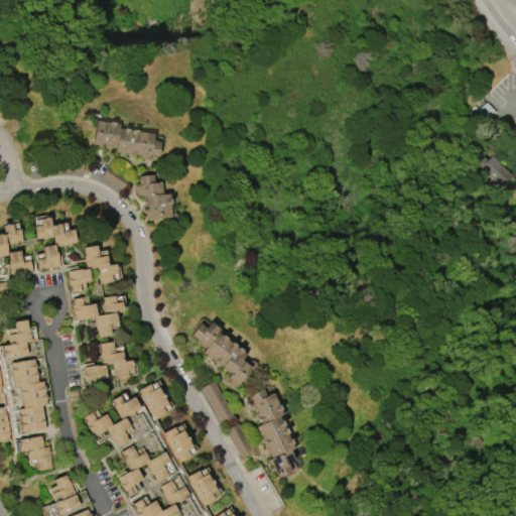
[(95,121),(108,122),(113,122),(113,123),(118,124),(118,128),(122,129),(122,128),(128,129),(127,130),(130,130),(130,129),(136,130),(136,131),(152,133),(151,141),(159,142),(157,156),(149,155),(149,159),(143,159),(143,156),(133,155),(132,156),(127,156),(127,154),(123,153),(123,155),(119,154),(119,153),(113,152),(114,147),(102,145),(101,148),(97,147),(97,145),(91,144),(95,121)]
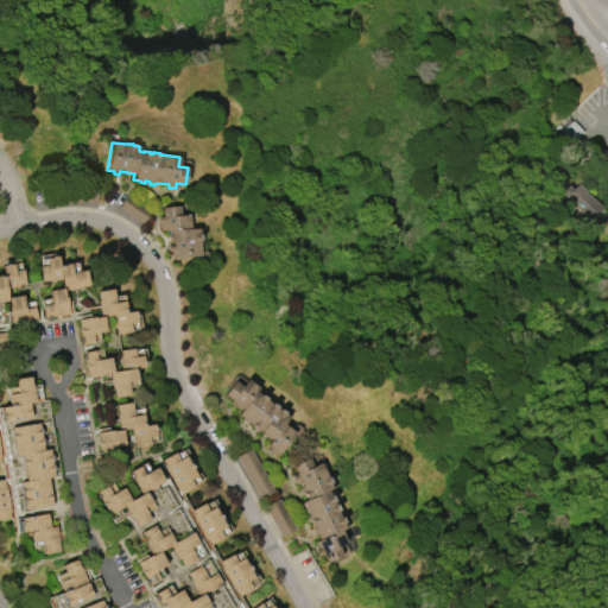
[(590,221),(562,194),(569,185),(574,190),(580,184),(587,191),(586,191),(603,208),(590,221)]
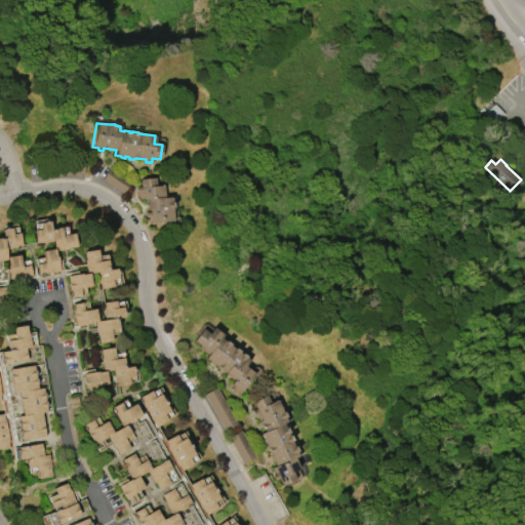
[(129,183),(105,167),(98,178),(123,194),(129,183)]
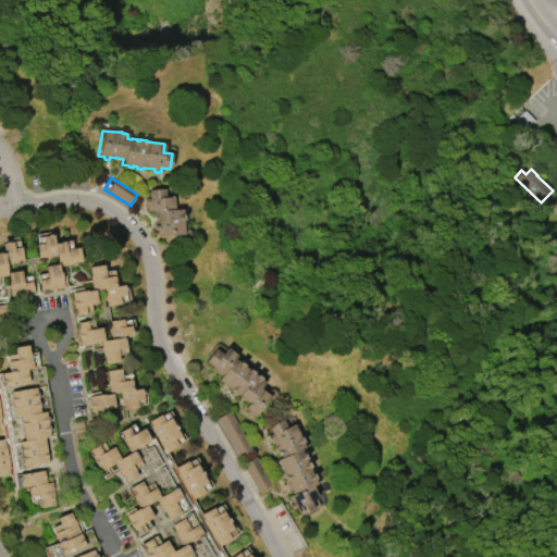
[(183,235),(158,236),(157,231),(155,231),(153,225),(159,225),(159,223),(157,224),(156,211),(148,211),(147,205),(145,205),(144,198),(149,198),(149,189),(163,188),(164,198),(172,197),(173,209),(181,209),(182,214),(183,214),(183,221),(182,221),(183,235)]
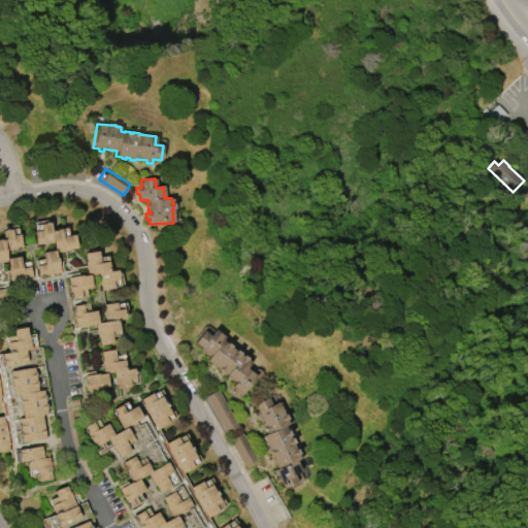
[(34,232),(42,230),(40,224),(51,223),(52,230),(62,229),(63,236),(75,234),(77,248),(69,250),(69,251),(56,253),(57,258),(58,258),(61,272),(38,276),(36,266),(44,264),(42,253),(55,251),(54,242),(42,244),(42,243),(37,244),(34,232)]
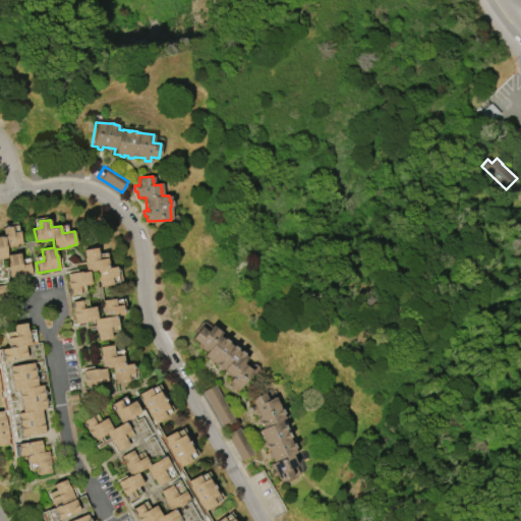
[(32,275),(10,278),(7,264),(8,264),(7,257),(0,258),(0,236),(3,236),(2,228),(12,226),(13,232),(20,231),(22,243),(17,244),(17,245),(6,247),(7,255),(19,252),(21,265),(30,263),(32,275)]
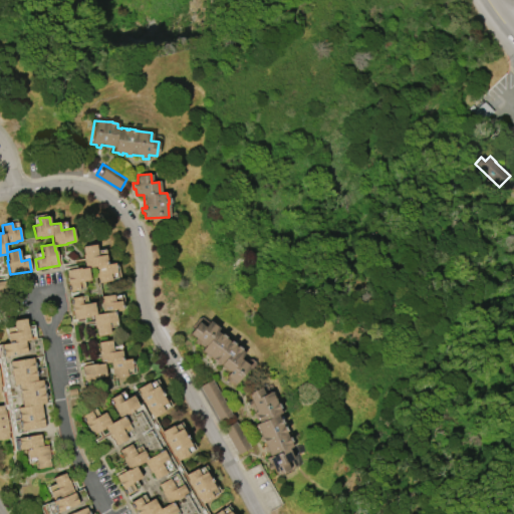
[(69,292),(65,270),(79,268),(79,269),(85,268),(82,254),(83,254),(82,247),(95,244),(97,256),(105,254),(107,264),(114,263),(116,272),(110,273),(111,280),(98,283),(98,277),(97,277),(95,267),(87,268),(89,280),(78,282),(79,290),(69,292)]
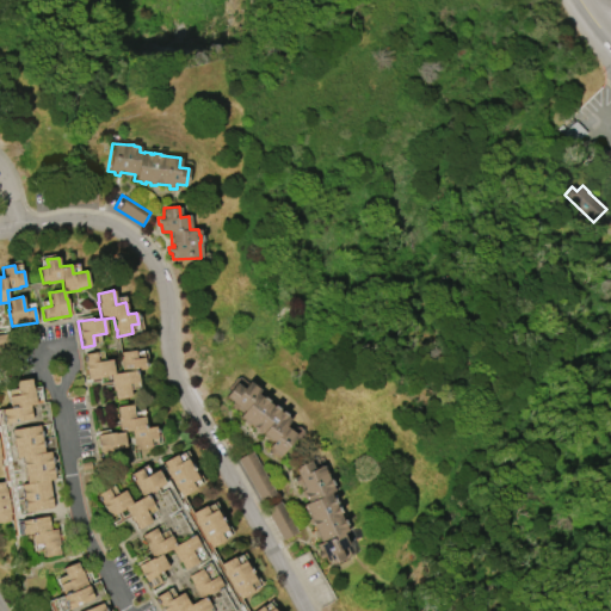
[(84,355),(96,352),(98,362),(111,359),(113,374),(122,372),(119,359),(121,359),(119,352),(135,350),(136,358),(143,357),(146,369),(136,370),(139,382),(129,383),(131,397),(116,400),(115,390),(113,390),(111,375),(104,376),(105,377),(87,380),(84,355)]
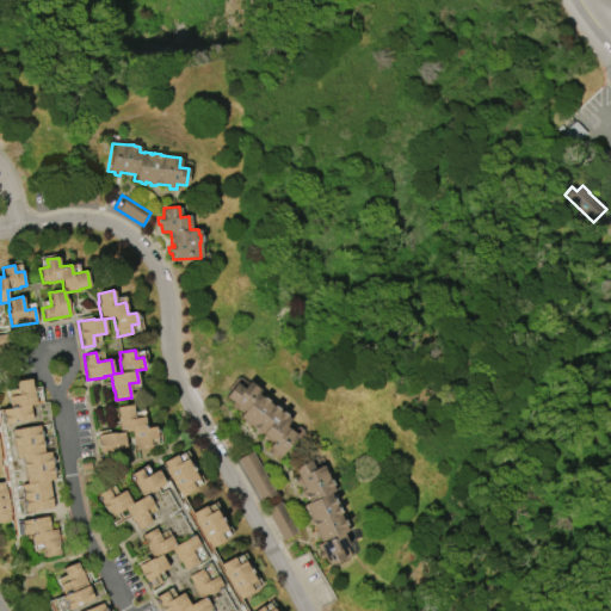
[(0,409),(10,408),(7,396),(17,395),(14,381),(30,378),(31,388),(32,388),(36,403),(29,405),(31,419),(2,424),(0,409)]
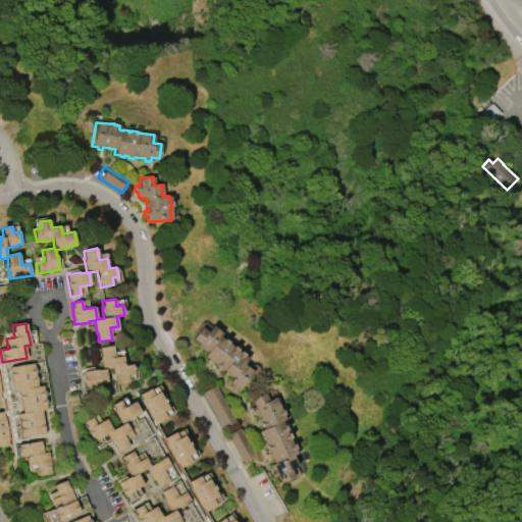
[(222,333),(219,336),(248,359),(244,364),(253,371),(239,388),(229,381),(232,377),(222,370),(221,371),(217,367),(218,366),(213,362),(212,364),(208,360),(209,359),(205,356),(207,353),(202,349),(200,351),(196,347),(198,343),(193,338),(201,327),(207,331),(212,325),(222,333)]
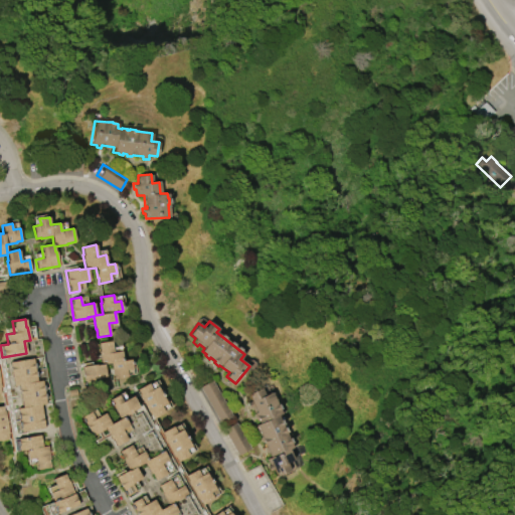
[(99,343),(112,341),(114,352),(122,351),(123,360),(131,359),(133,369),(127,370),(128,377),(115,379),(114,373),(113,373),(112,363),(104,364),(107,376),(95,378),(96,384),(86,385),(81,366),(96,364),(97,365),(102,364),(99,351),(100,351),(99,343)]
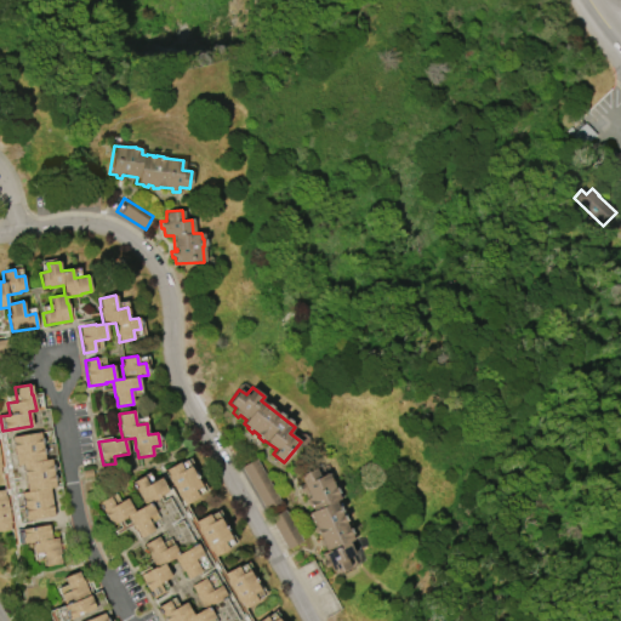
[(26,520),(24,514),(23,514),(22,508),(23,508),(23,505),(21,505),(20,499),(22,499),(21,493),(27,491),(22,463),(16,465),(11,437),(39,432),(40,438),(41,438),(43,444),(41,444),(41,448),(43,448),(44,454),(43,454),(44,460),(50,459),(51,465),(52,465),(53,471),(52,471),(52,474),(53,474),(55,480),(53,482),(55,486),(49,488),(53,516),(26,520)]
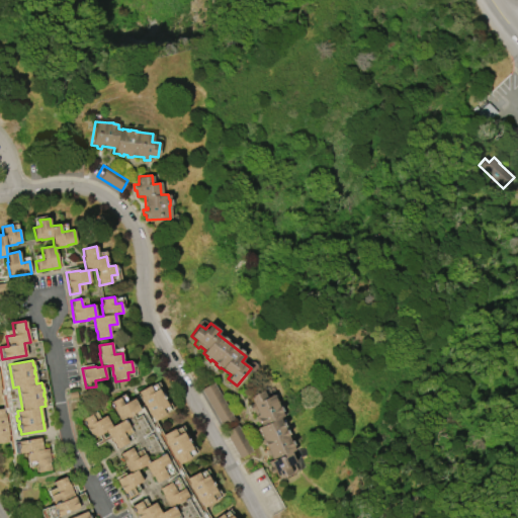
[(203,387),(219,426),(232,421),(217,382),(203,387)]
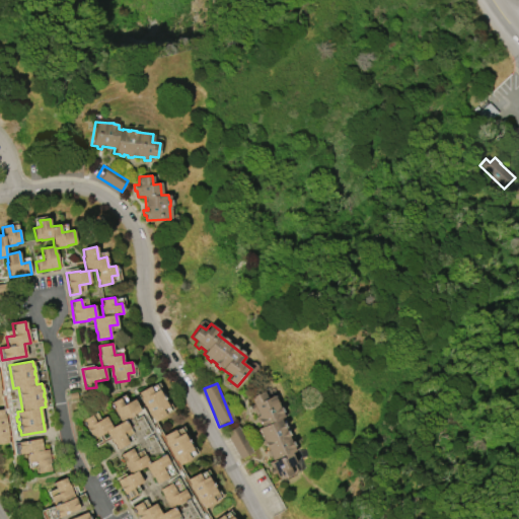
[(155,422),(152,417),(151,418),(140,397),(141,396),(138,392),(149,386),(153,392),(158,389),(168,406),(162,410),(166,416),(155,422)]
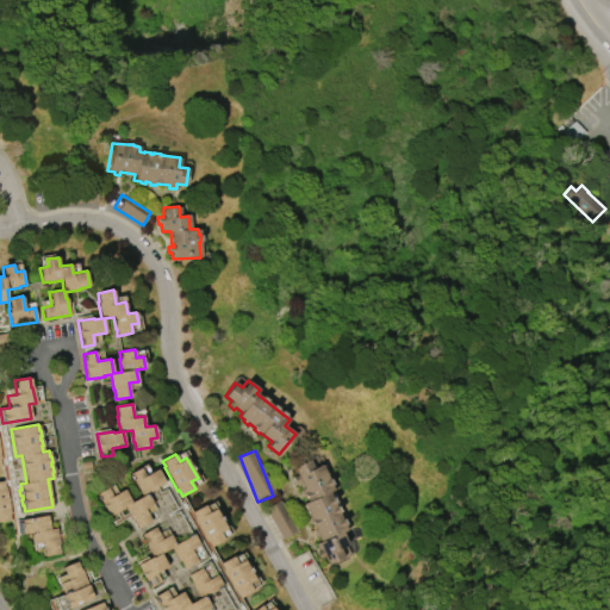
[(328,564),(324,556),(319,558),(316,552),(319,551),(316,543),(321,542),(318,536),(316,537),(313,531),(315,530),(312,524),(310,524),(307,518),(309,517),(303,504),(307,502),(305,496),(303,497),(299,491),(302,490),(298,481),(296,483),(293,477),(298,474),(294,467),(310,460),(313,468),(321,465),(332,490),(328,492),(346,530),(341,533),(347,545),(340,548),(343,556),(328,564)]
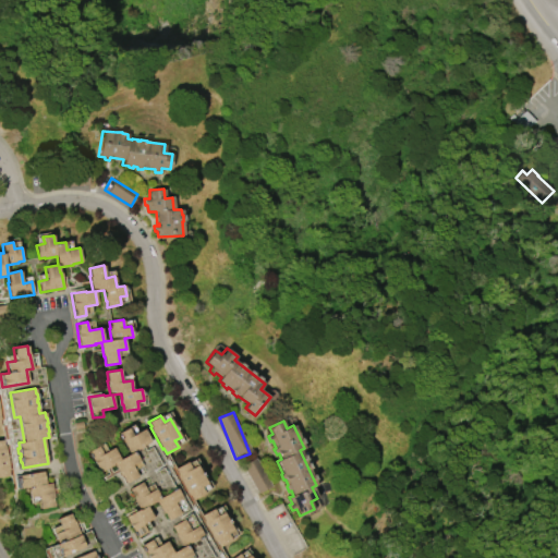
[(138,476),(126,483),(122,476),(121,476),(113,464),(100,473),(88,452),(98,446),(102,453),(113,448),(120,459),(130,453),(118,434),(128,427),(132,435),(143,428),(150,441),(143,446),(143,447),(134,451),(140,461),(132,465),(138,476)]
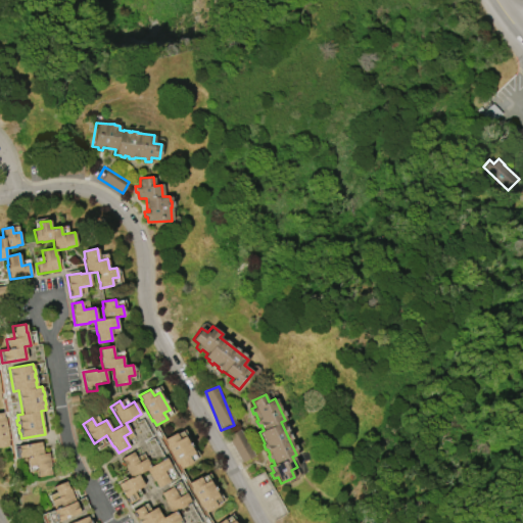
[(0,412),(3,412),(4,418),(5,417),(9,440),(8,440),(9,445),(0,446),(0,412)]
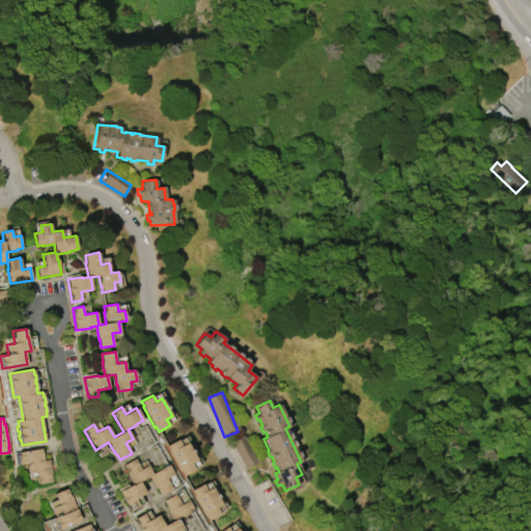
[(246,470),(258,463),(243,436),(230,443),(246,470)]
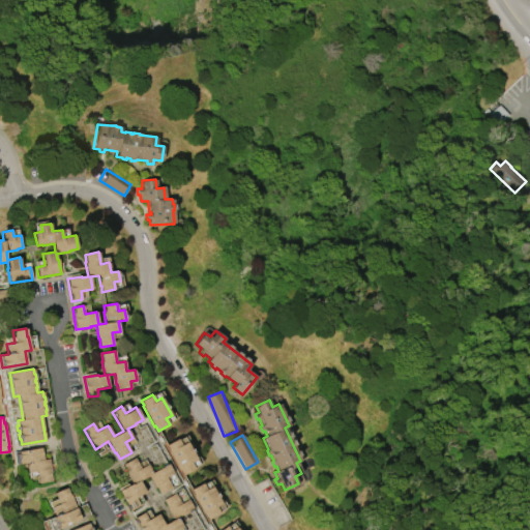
[(183,475),(181,470),(180,471),(168,450),(169,450),(167,445),(178,439),(181,445),(186,442),(197,460),(192,463),(195,469),(183,475)]
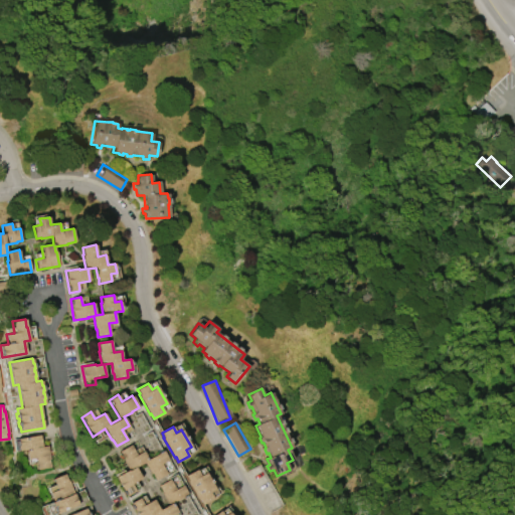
[(17,439),(40,435),(42,447),(47,446),(50,460),(49,460),(50,467),(37,470),(35,458),(27,459),(25,450),(19,451),(18,446),(17,446),(16,442),(17,442),(17,439)]
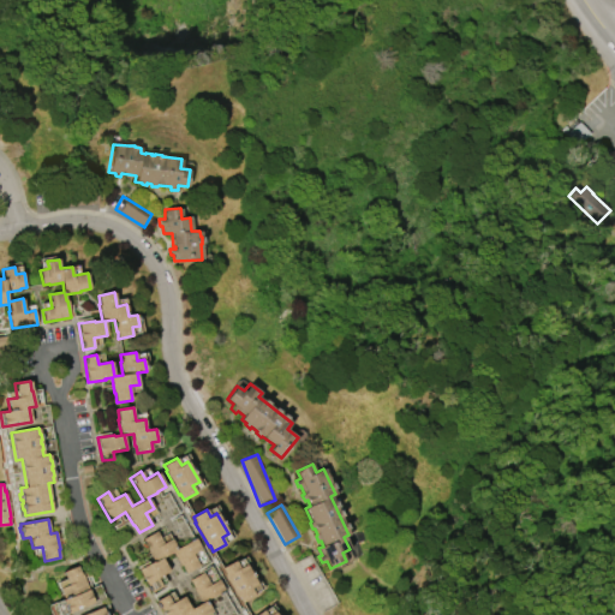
[(199,566),(186,573),(181,565),(180,566),(172,551),(161,557),(169,571),(157,578),(162,586),(150,592),(138,569),(154,561),(148,551),(149,551),(142,539),(156,531),(162,543),(171,538),(177,549),(195,538),(201,549),(192,554),(199,566)]
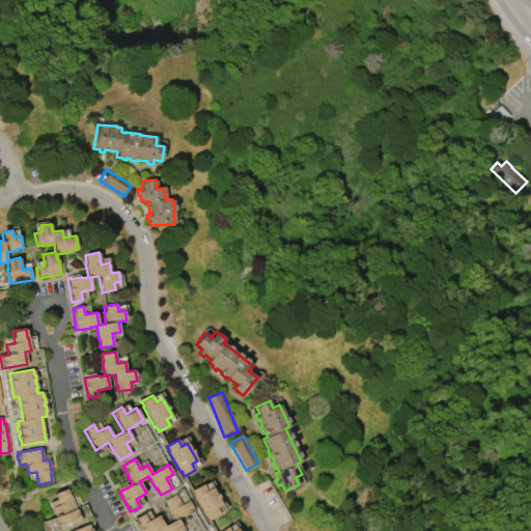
[(208,521),(206,515),(205,516),(194,496),(192,491),(203,484),(206,491),(212,487),(222,505),(217,508),(220,514),(208,521)]
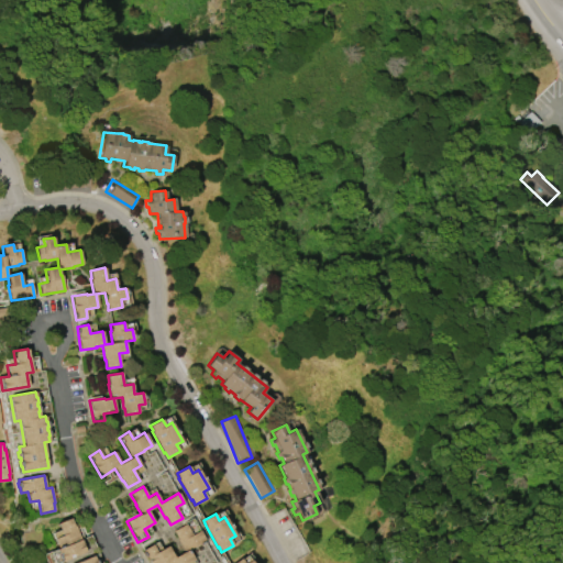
[(69,518),(73,526),(74,526),(86,551),(62,562),(56,549),(57,549),(54,539),(62,536),(57,523),(69,518)]
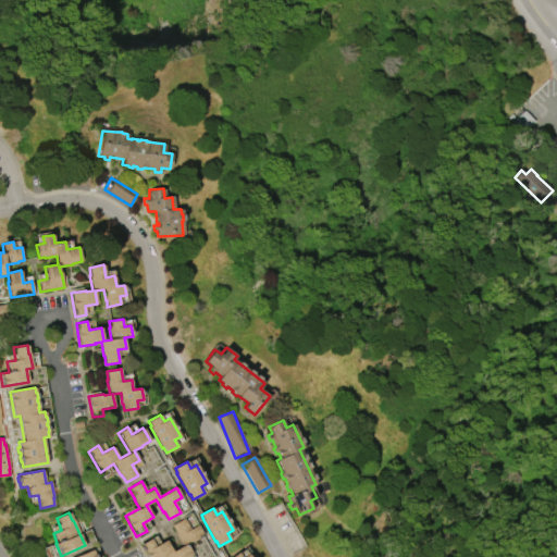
[(184,518),(190,529),(198,524),(203,534),(187,544),(193,553),(185,556),(148,556),(140,544),(150,539),(156,546),(165,540),(173,552),(183,546),(175,533),(176,532),(172,525),(184,518)]
